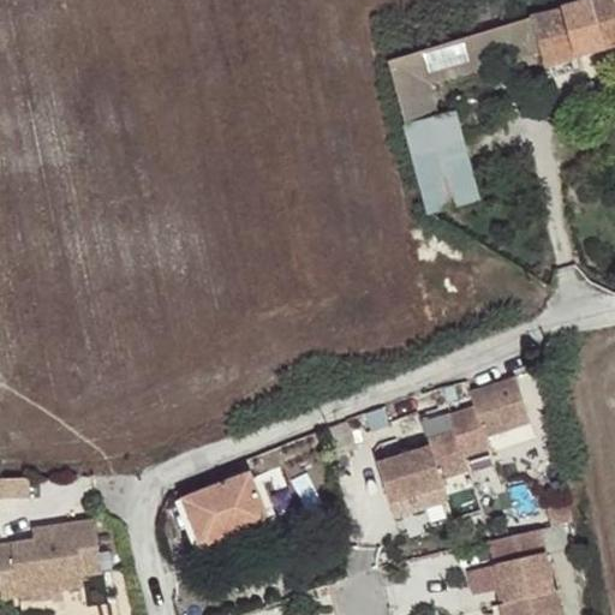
[(571,59),(614,45),(614,0),(589,0),(581,3),(561,9),(561,12),(471,37),(482,71),(495,67),(539,54),(548,79),(573,72),(571,59)]
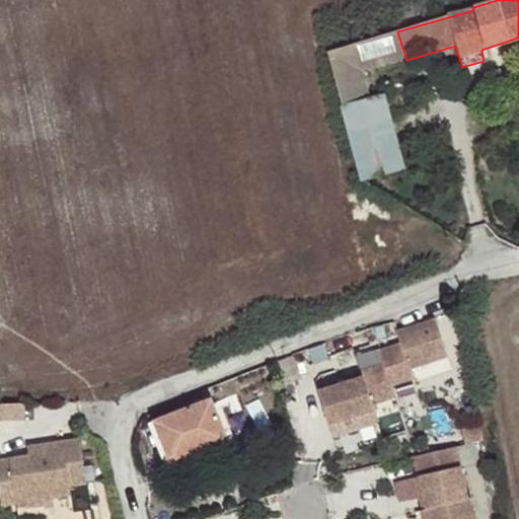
[(360,75),(406,60),(397,31),(327,53),(342,105),(366,98),(360,75)]
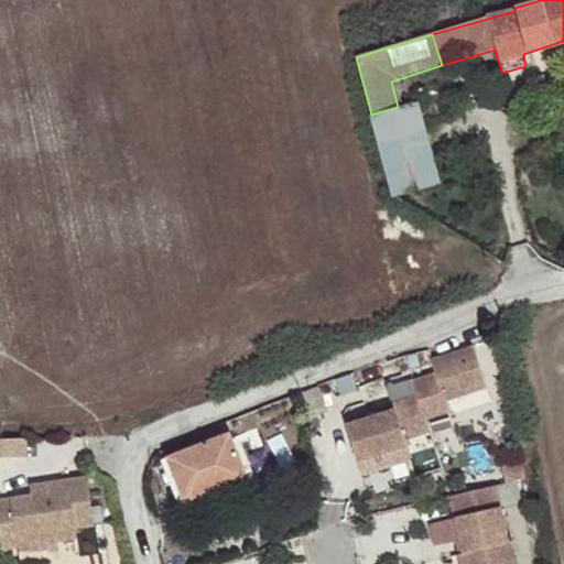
[(371,115),(394,195),(438,183),(415,102),(398,107),(371,115)]
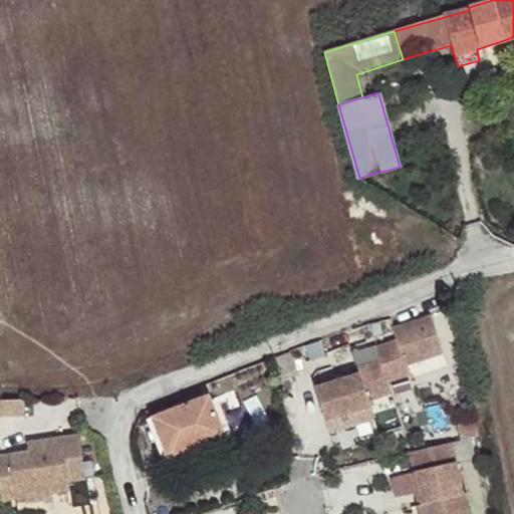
[(448,354),(413,362),(415,373),(455,363),(443,311),(438,312),(448,354)]
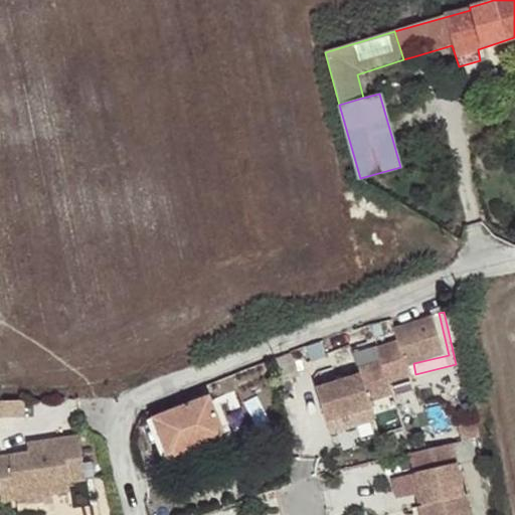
[(442,353),(431,316),(392,328),(395,341),(374,347),(379,360),(355,368),(357,374),(314,387),(324,420),(368,406),(366,401),(390,393),(386,381),(407,375),(404,365),(442,353)]
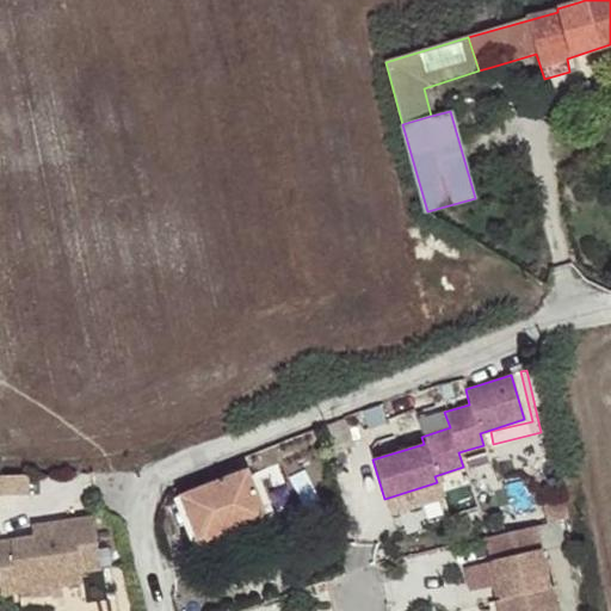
[(344,417),(322,425),(326,449),(349,444),(344,417)]
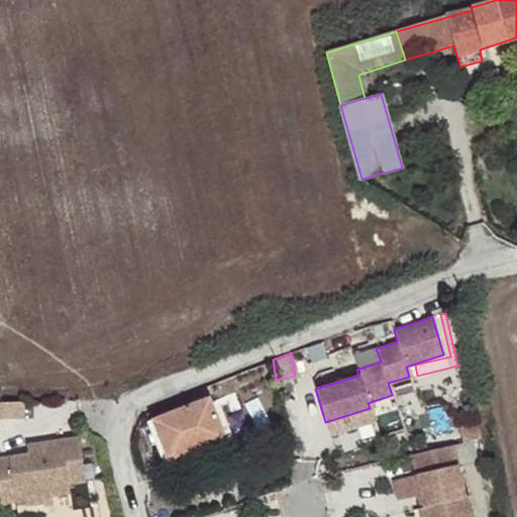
[(209,398),(150,419),(168,462),(198,450),(196,442),(223,432),(209,398)]
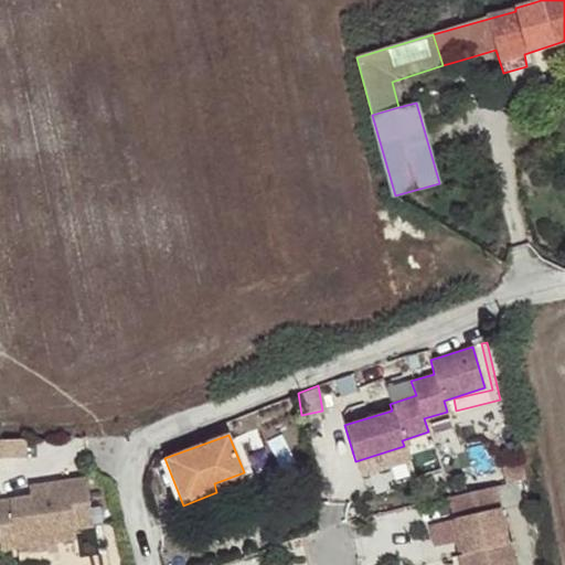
[(404,446),(355,461),(360,475),(408,459),(404,446)]
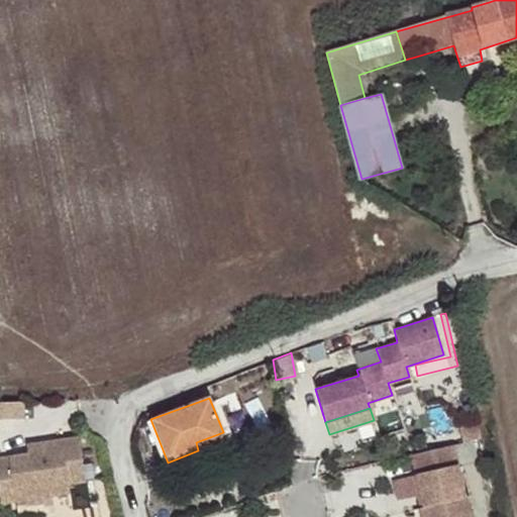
[(29,460),(0,466),(0,494),(3,511),(71,499),(70,490),(87,487),(80,443),(45,449),(46,458),(29,460)]
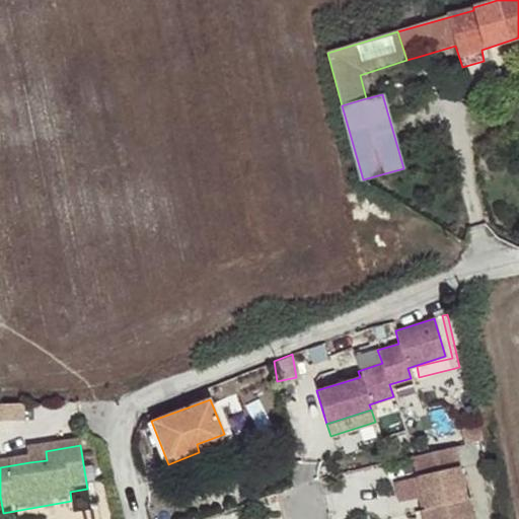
[(47,460),(46,451),(28,454),(29,462),(47,460)]
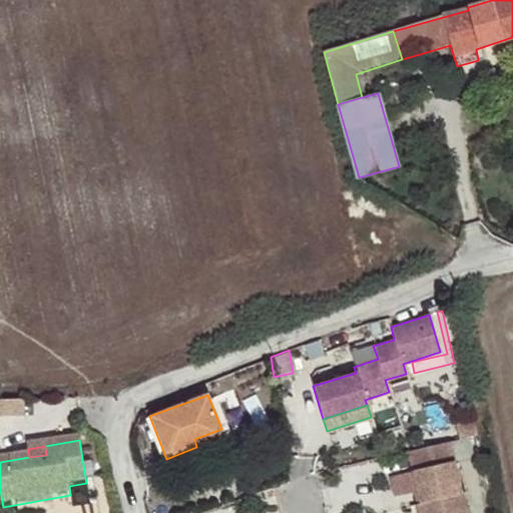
[(453,461),(411,471),(419,504),(427,502),(429,512),(468,512),(463,492),(461,492),(453,461)]
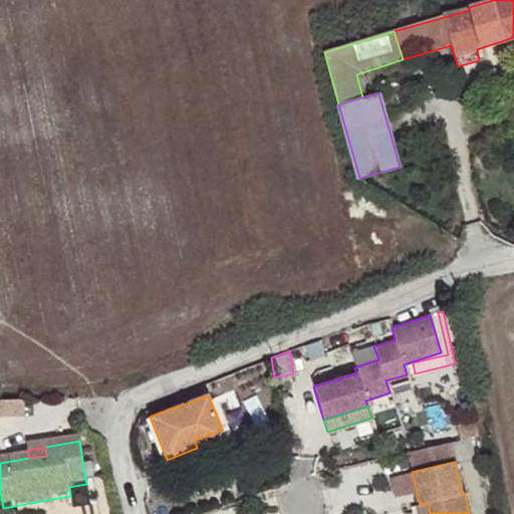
[(430,513),(428,503),(420,505),(416,505),(417,513),(430,513)]
